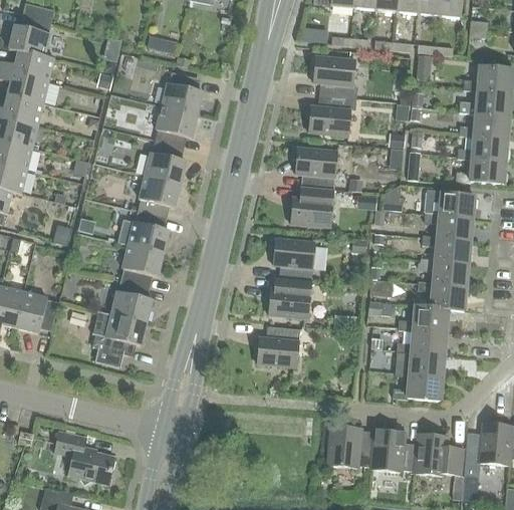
[(352,0),(352,7),(373,9),(374,0),(352,0)]
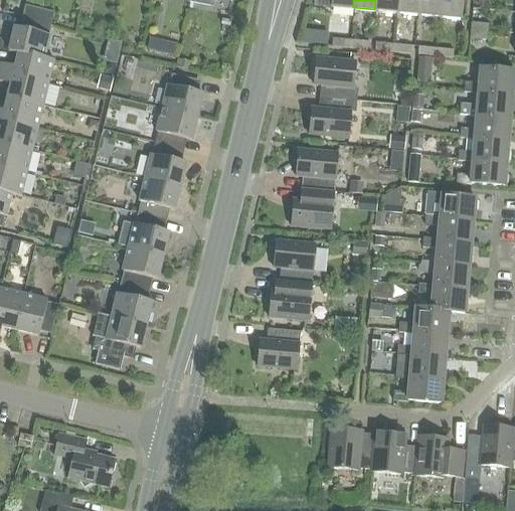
[(375,0),(374,9),(395,11),(396,0),(375,0)]
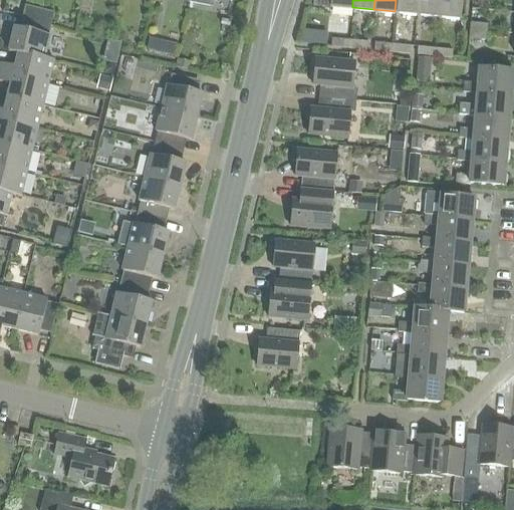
[(396,0),(395,11),(416,13),(418,0),(396,0)]
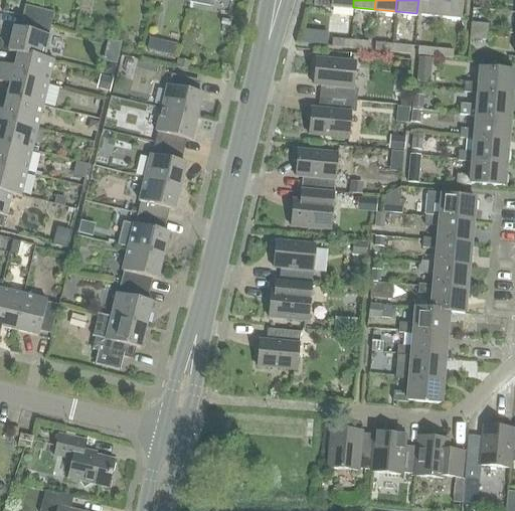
[(418,0),(416,13),(439,15),(440,0),(418,0)]
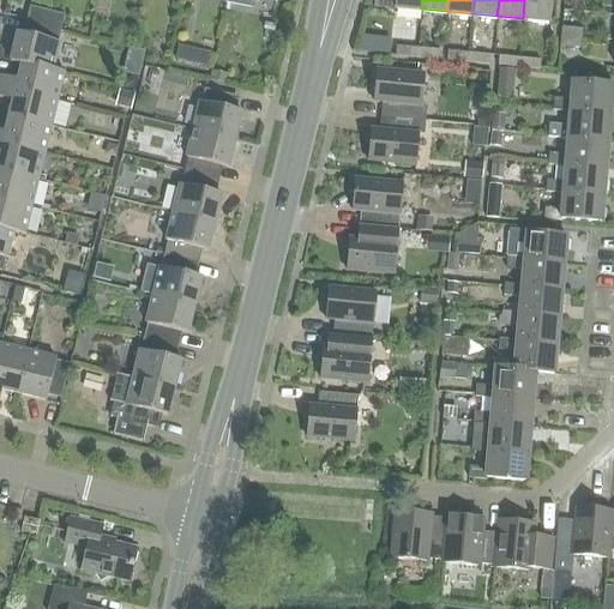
[(524,0),(523,18),(549,20),(551,0),(524,0)]
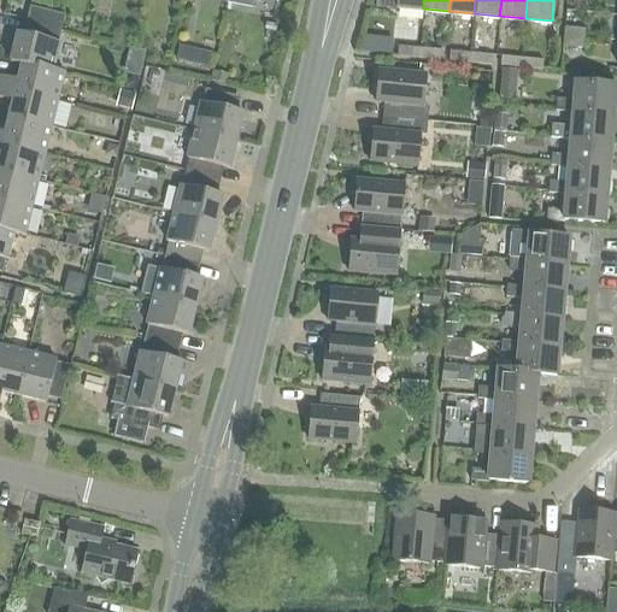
[(65,11),(51,7),(36,4),(33,18),(62,25),(65,11)]
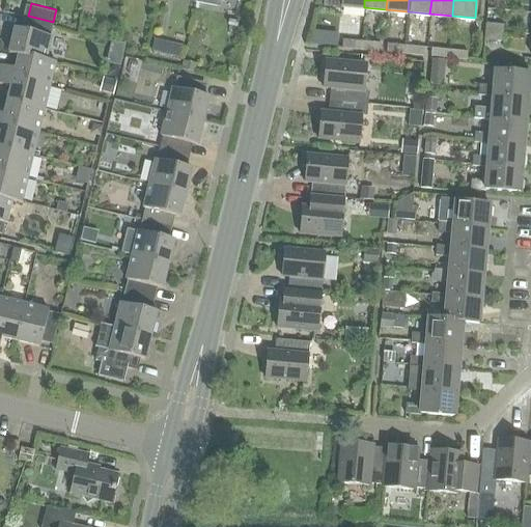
[(15,25),(8,49),(55,60),(56,59),(46,57),(51,34),(50,33),(53,22),(28,16),(26,28),(15,25)]
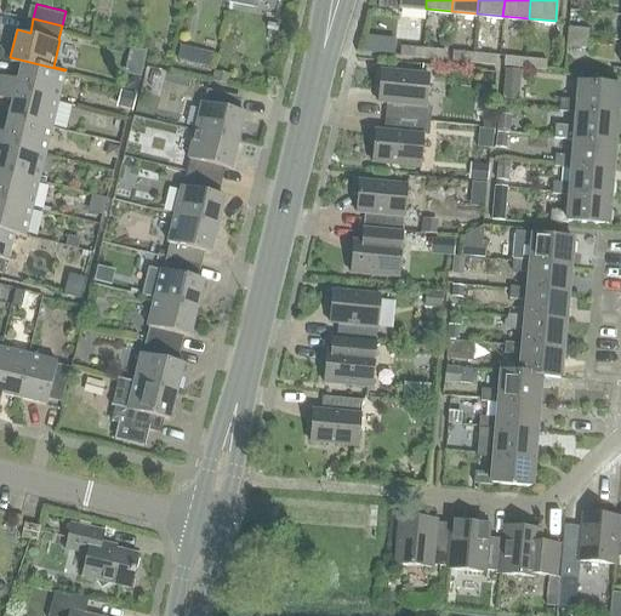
[(590,26),(568,23),(567,33),(588,35),(590,26)]
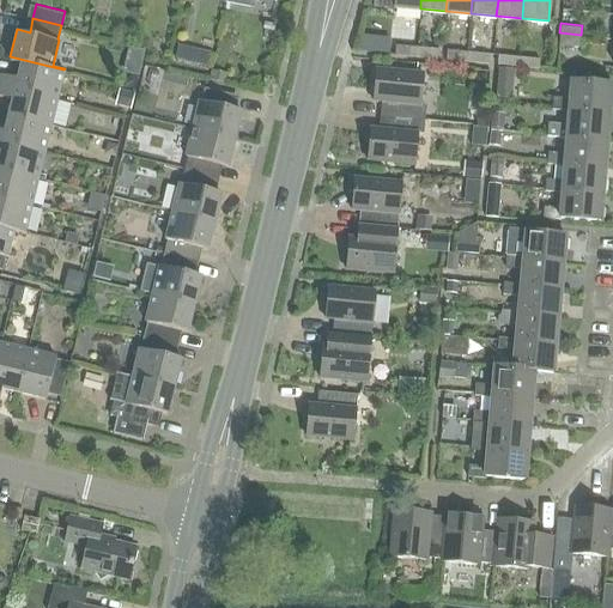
[(581,35),(559,32),(558,42),(580,44),(581,35)]
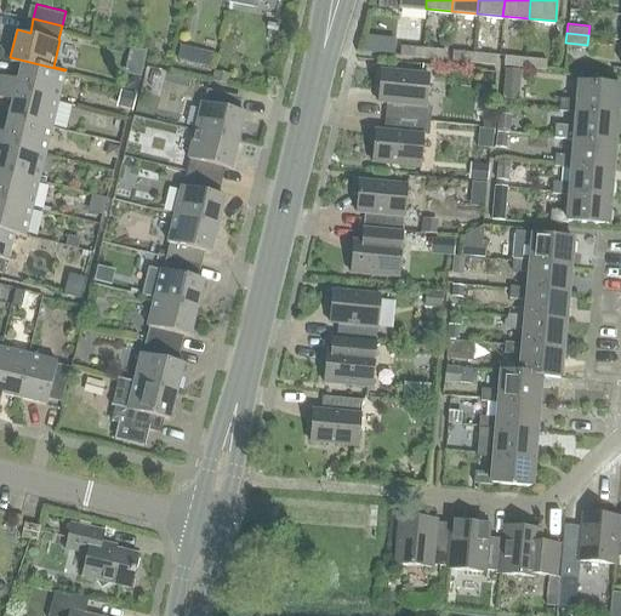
[(177,56),(189,58),(193,44),(181,41),(177,56)]
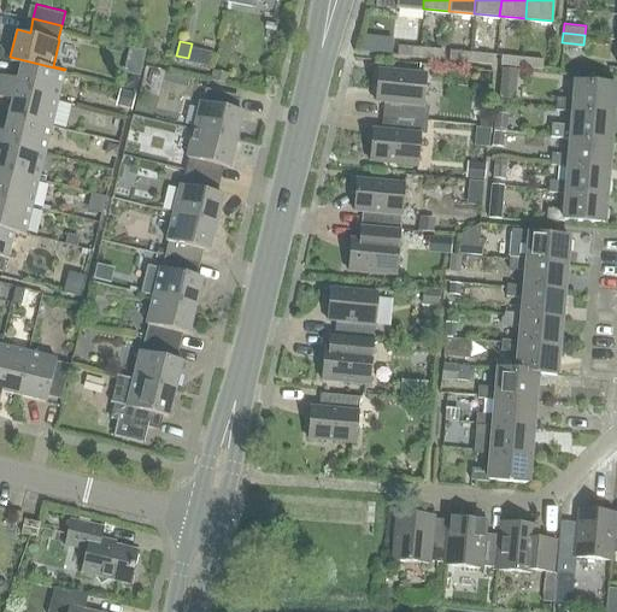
[(397,52),(418,54),(419,45),(398,42),(397,52)]
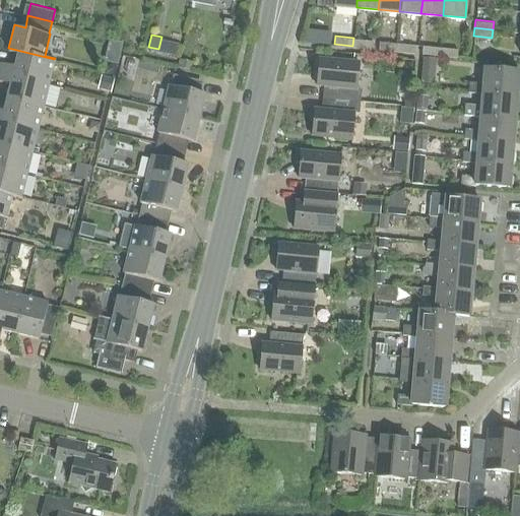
[(353,38),(352,46),(370,48),(371,40),(353,38)]
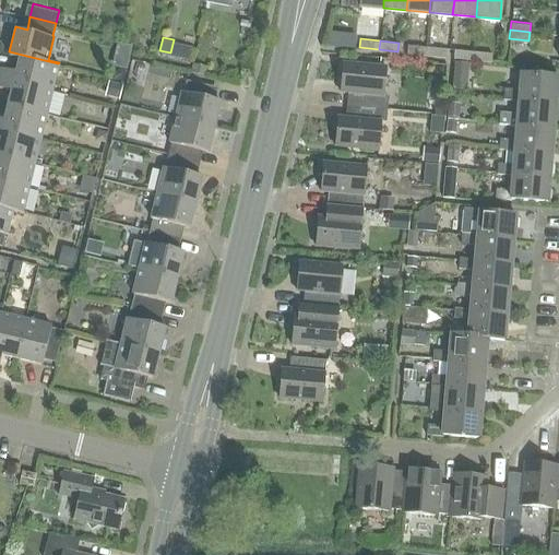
[(406,51),(426,54),(426,45),(407,43),(406,51)]
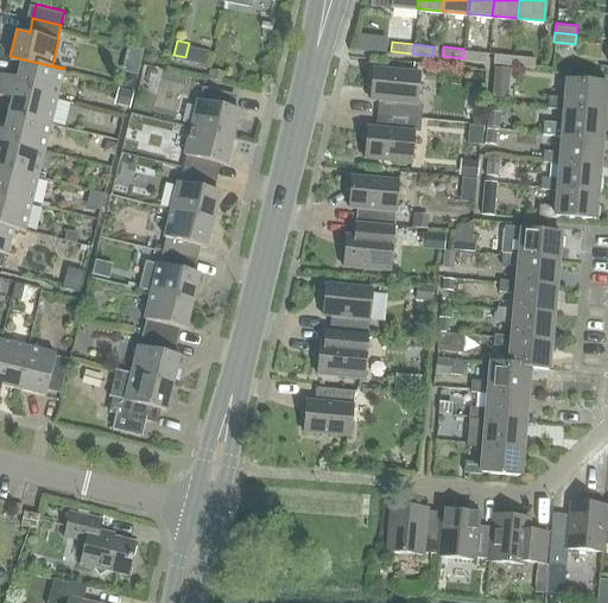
[(463,49),(463,58),(483,61),(485,51),(463,49)]
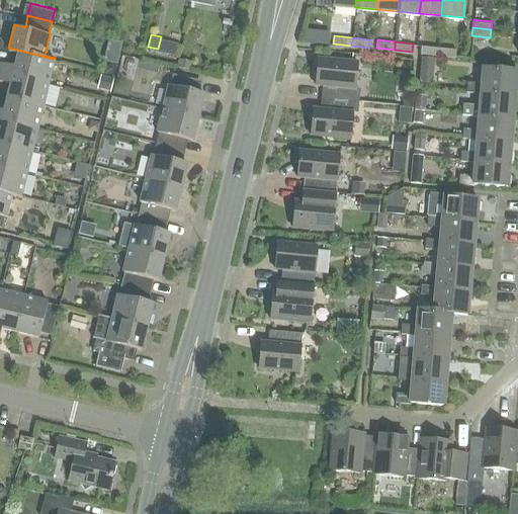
[(420,52),(437,54),(438,46),(420,44),(420,52)]
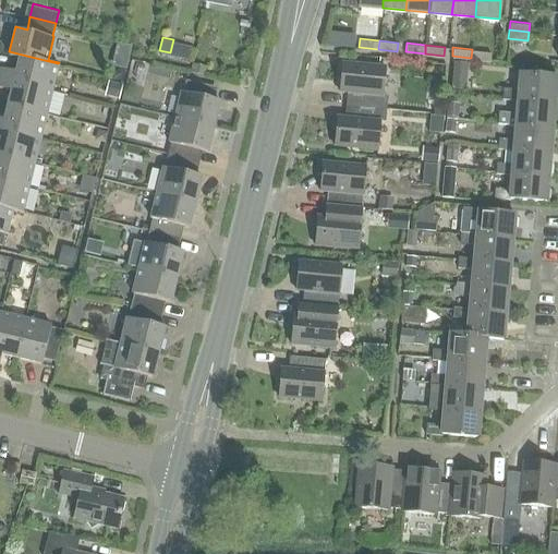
[(490,60),(490,58),(490,51),(472,49),(471,58),(490,60)]
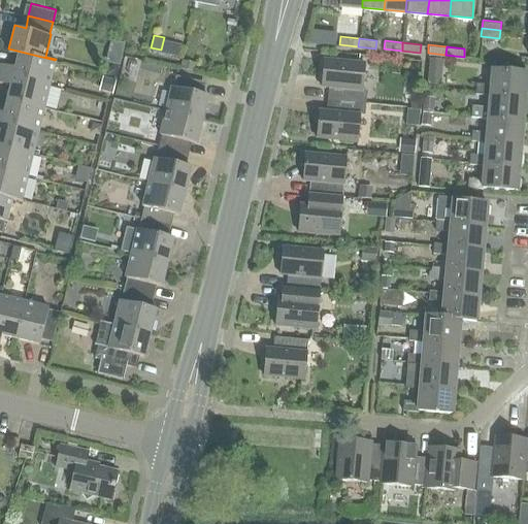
[(8,50),(18,53),(14,65),(0,61),(0,70),(50,83),(55,60),(8,48),(8,50)]
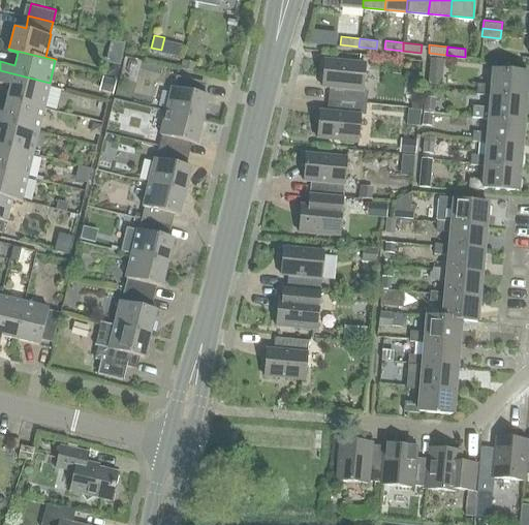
[(443,58),(429,56),(427,81),(441,82),(443,58)]
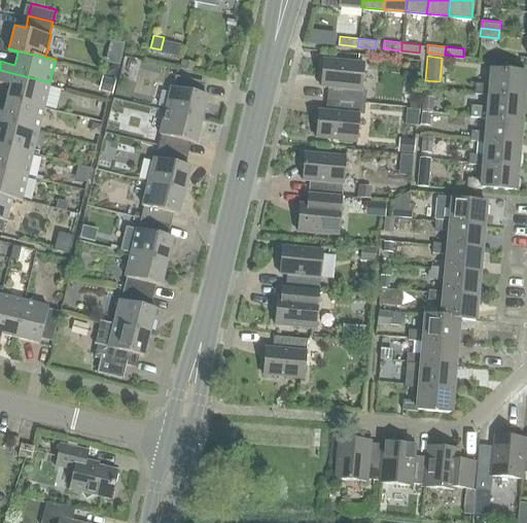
[(182,57),(181,65),(192,68),(195,60),(182,57)]
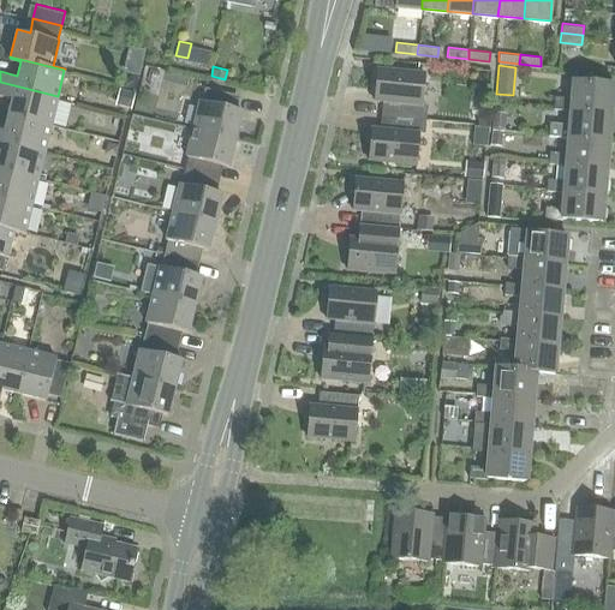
[(381,113),(419,117),(422,102),(424,71),(377,66),(374,99),(382,99),(381,113)]
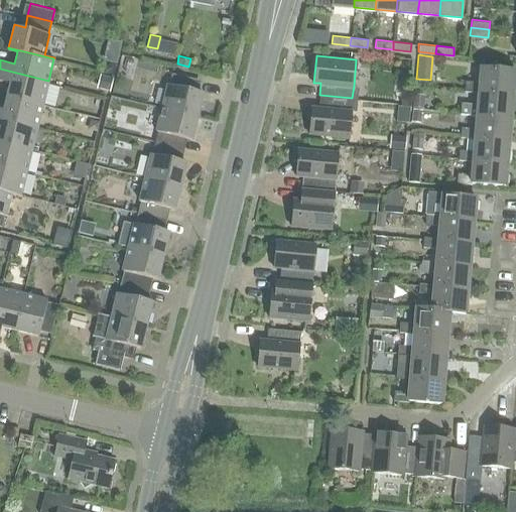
[(114,74),(117,64),(111,62),(106,65),(105,71),(114,74)]
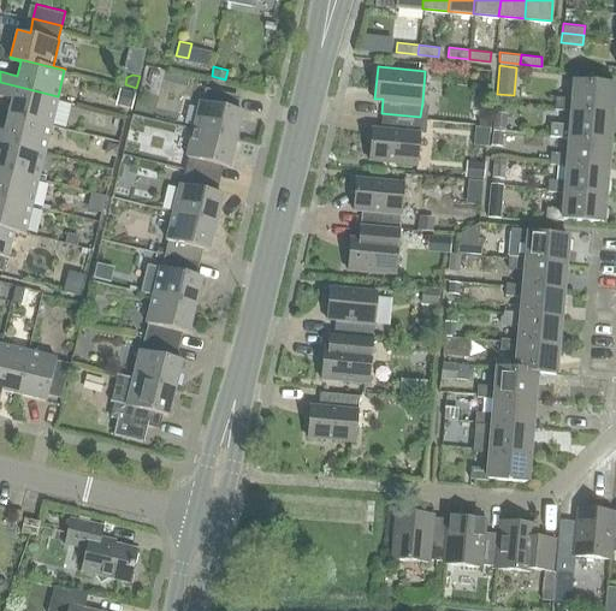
[(555,95),(554,105),(554,107),(570,108),(570,106),(611,110),(614,81),(573,77),(572,96),(555,95)]
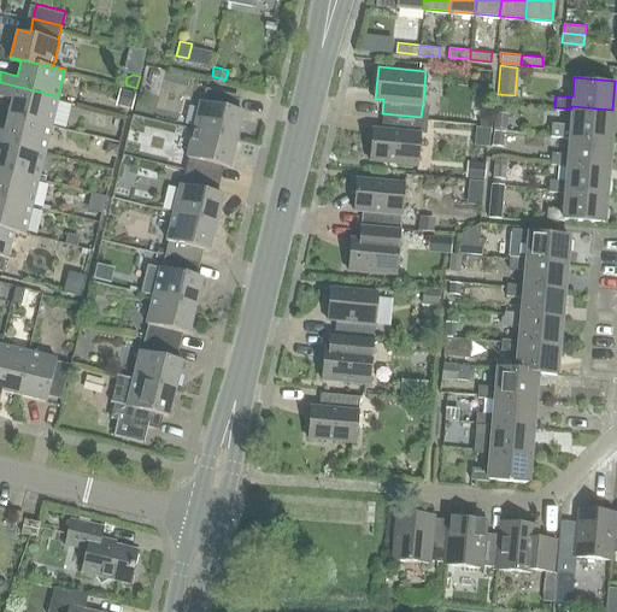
[(58,96),(0,82),(0,93),(12,96),(9,113),(51,123),(58,96)]
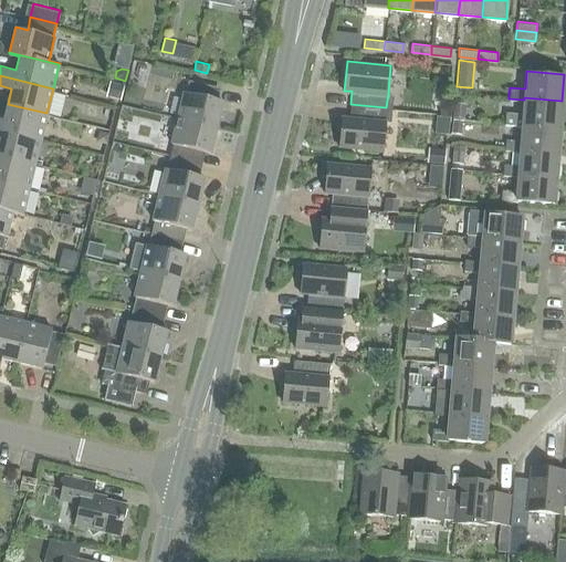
[(121,99),(125,83),(109,79),(105,94),(121,99)]
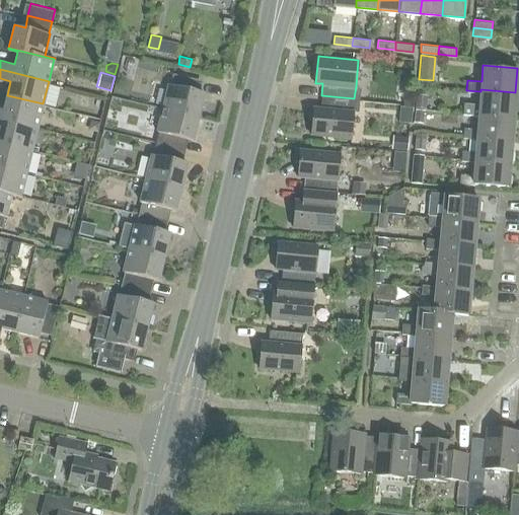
[(162,106),(199,116),(204,92),(194,89),(196,77),(172,72),(169,83),(168,83),(162,106)]
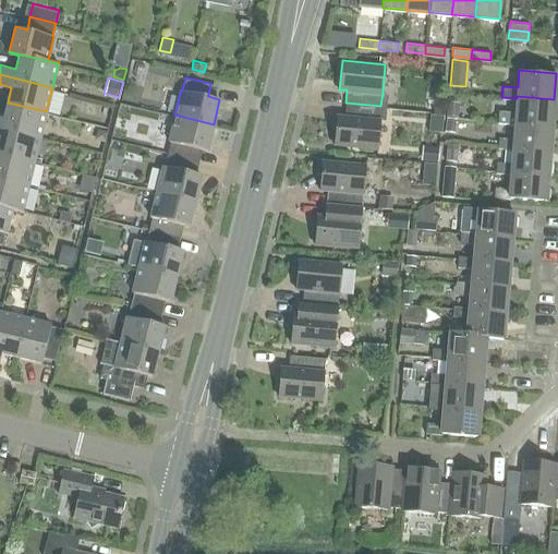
[(514,121),(552,124),(554,99),(517,96),(517,98),(516,112),(500,111),(499,119),(499,121),(514,122),(514,121)]
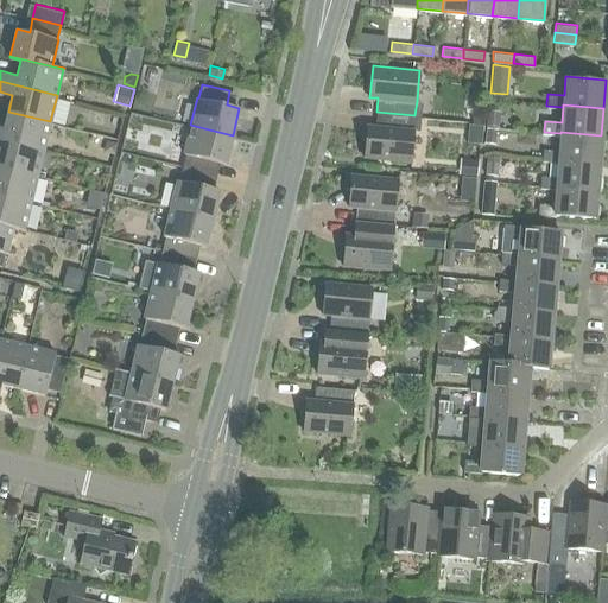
[(500,110),(489,109),(488,124),(499,125),(500,110)]
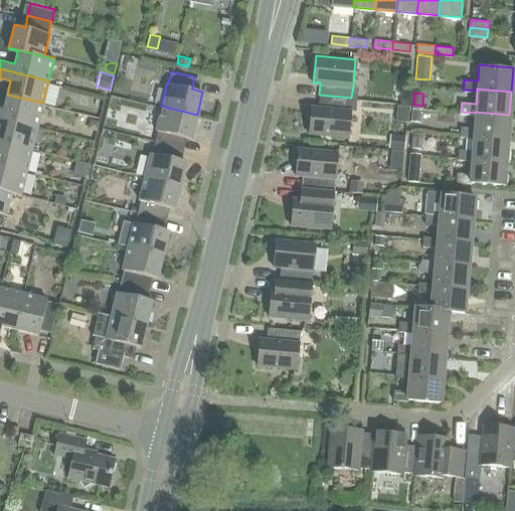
[(42,103),(7,95),(3,108),(0,107),(0,116),(37,125),(42,103)]
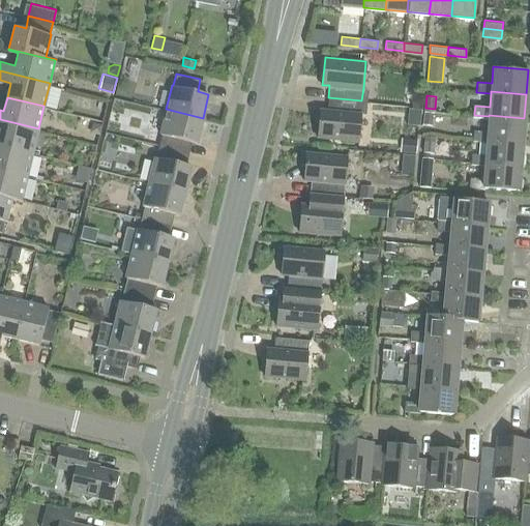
[(360,112),(361,100),(328,97),(327,109),(320,109),(317,136),(358,140),(361,112),(360,112)]
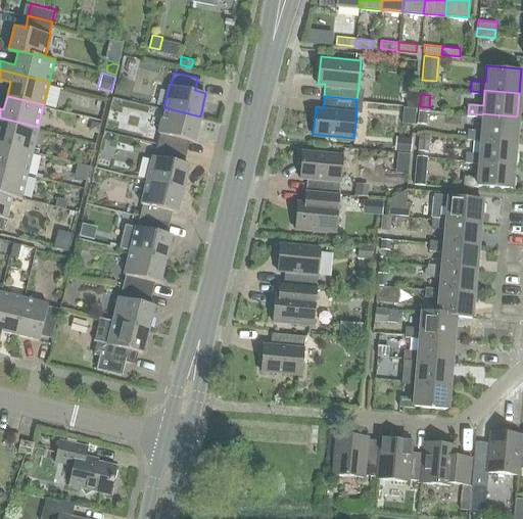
[(200,116),(163,107),(157,131),(159,131),(156,143),(180,149),(183,137),(194,140),(200,116)]
